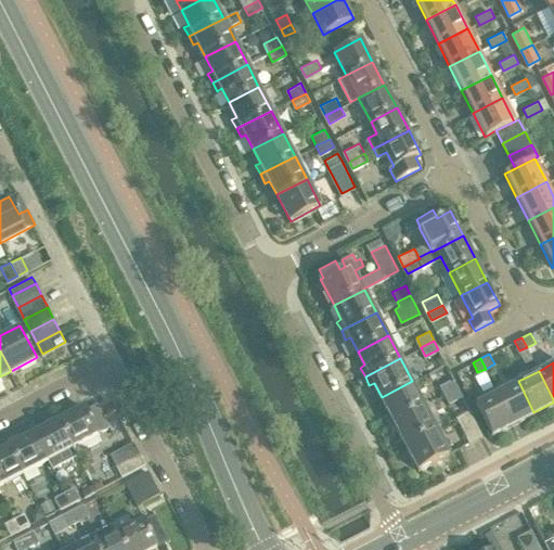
[(445,393),(456,386),(452,378),(440,384),(445,393)]
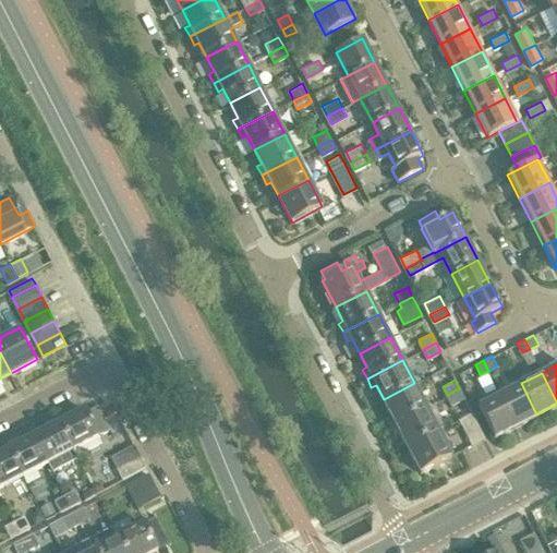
[(414,383),(384,399),(390,412),(385,416),(390,423),(425,406),(414,383)]
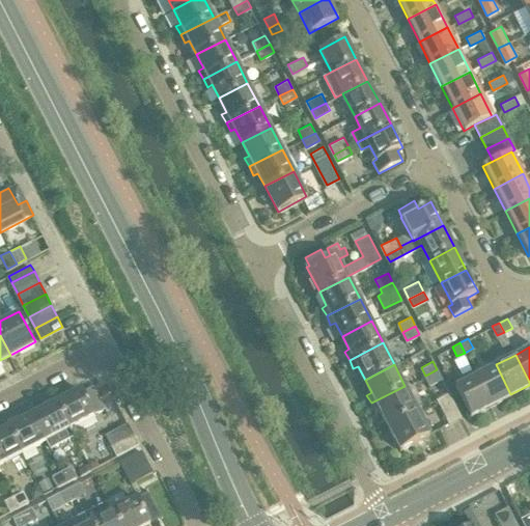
[(491,405),(510,394),(496,364),(476,375),(491,405)]
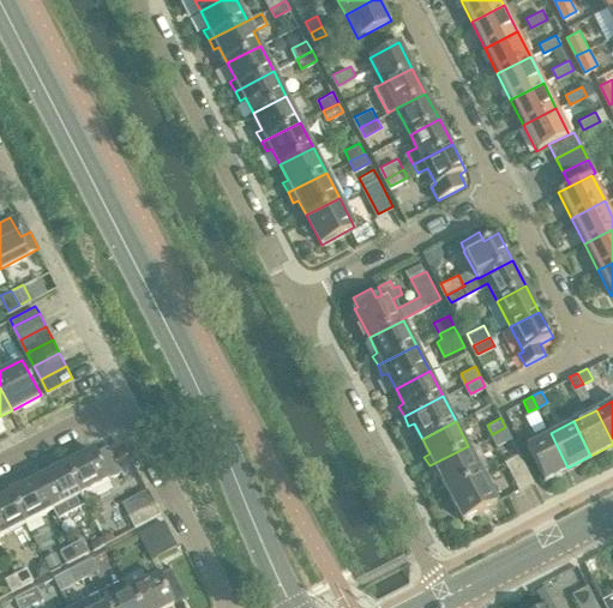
[(497,444),(511,437),(505,427),(492,434),(497,444)]
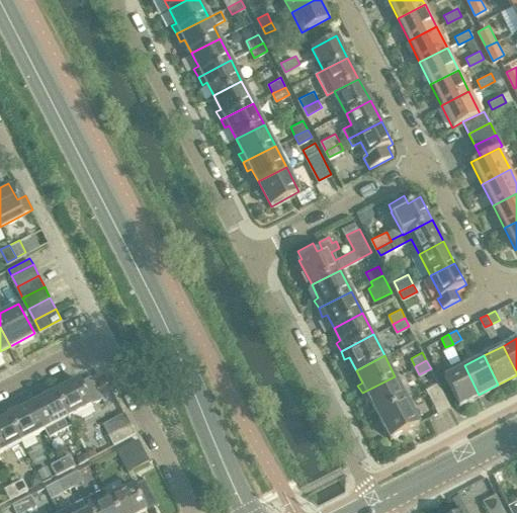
[(458,405),(479,395),(464,365),(444,376),(458,405)]
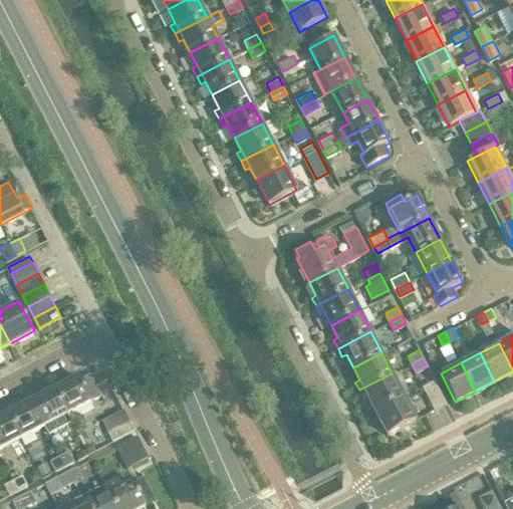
[(102,368),(91,374),(96,383),(106,377),(102,368)]
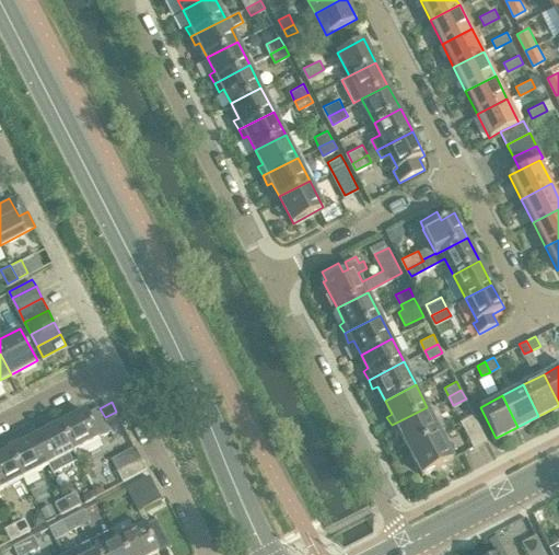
[(74,451),(112,431),(99,407),(88,413),(85,411),(60,424),(74,451)]
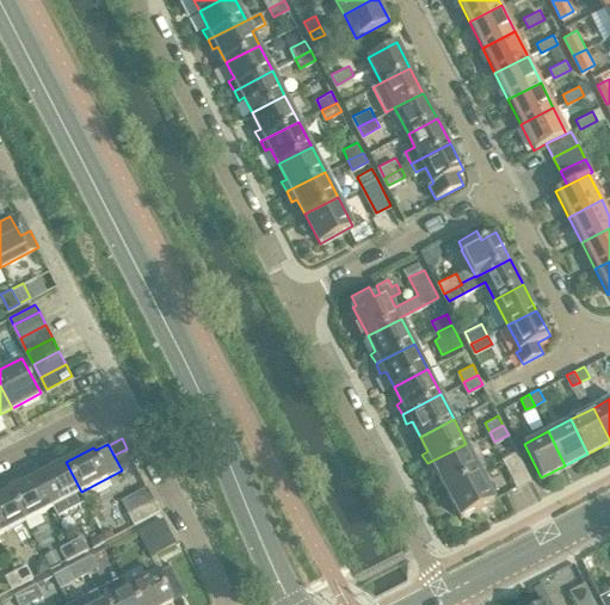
[(466,444),(427,463),(432,474),(438,471),(445,487),(480,470),(466,444)]
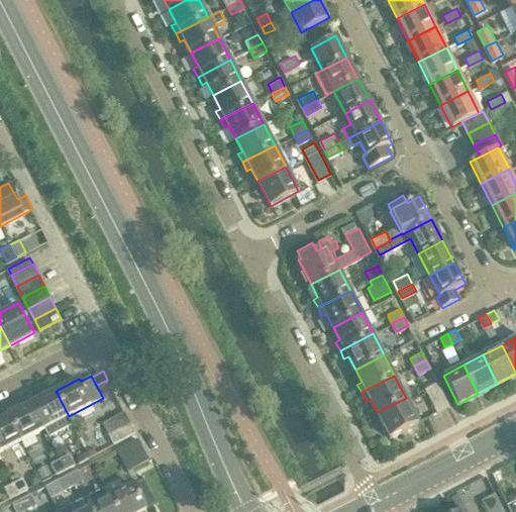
[(437,411),(449,405),(437,381),(425,387),(437,411)]
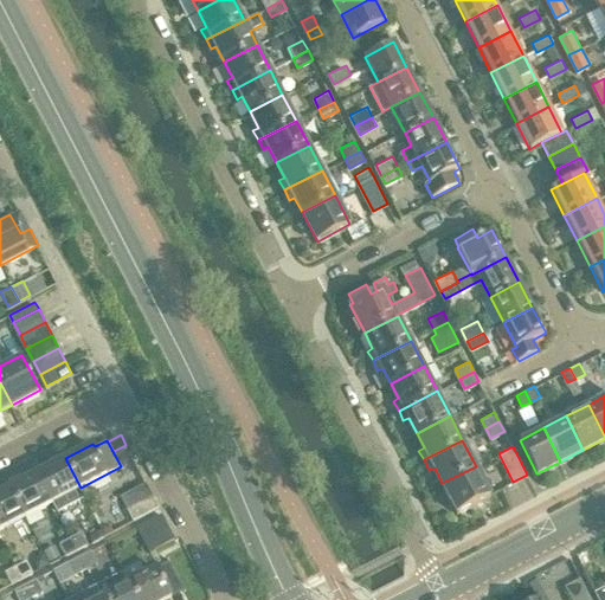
[(81,488),(65,458),(38,472),(53,501),(57,510),(84,496),(81,488)]
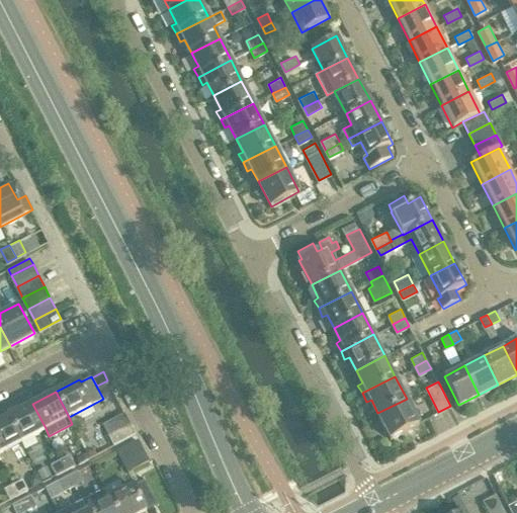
[(391,437),(419,423),(407,399),(377,413),(391,437)]
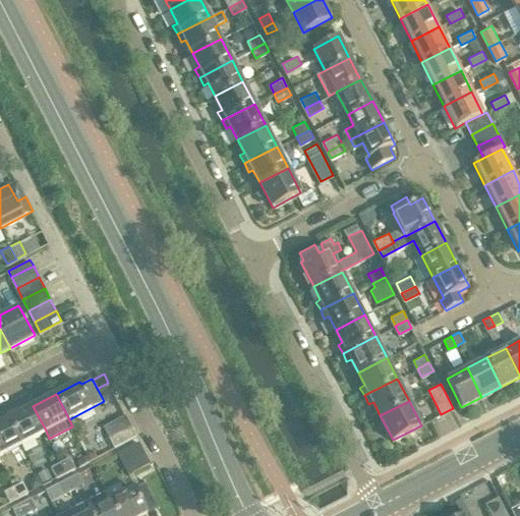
[(21,443),(46,431),(33,406),(9,417),(21,443)]
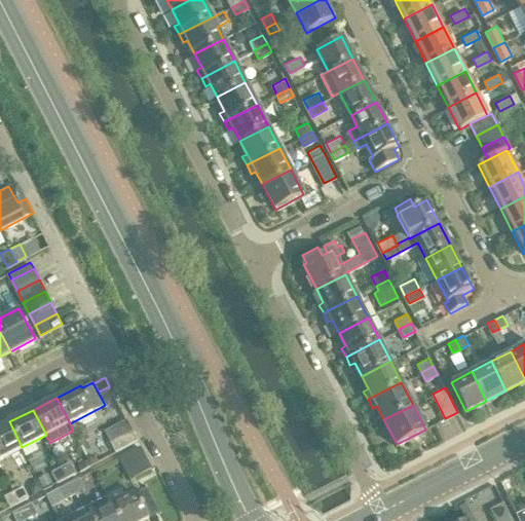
[(110,440),(132,429),(126,418),(104,430),(110,440)]
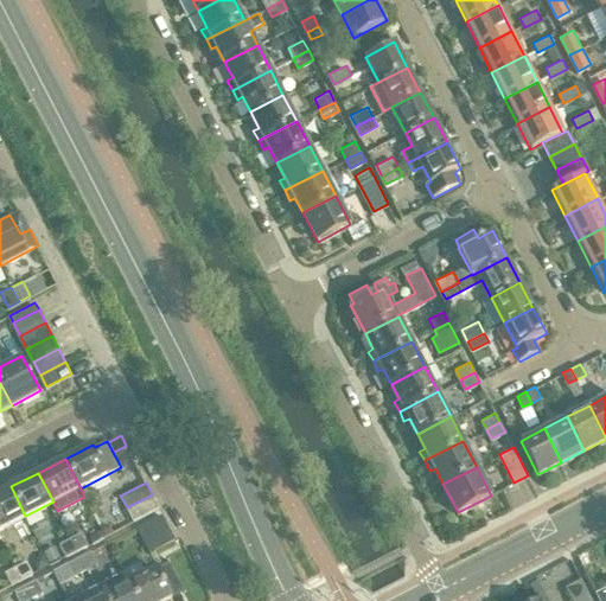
[(0,529),(25,516),(11,486),(0,491),(0,529)]
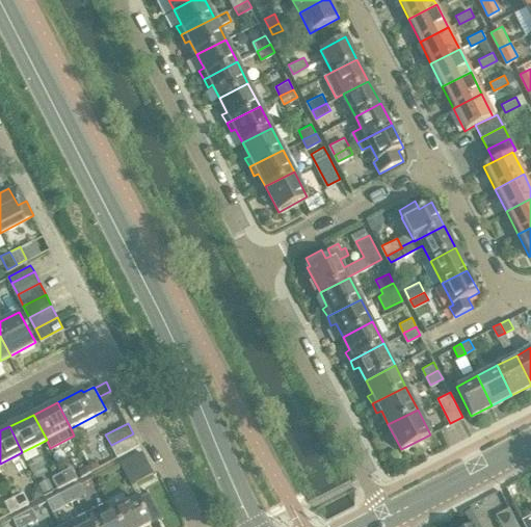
[(116,455),(139,444),(133,433),(111,445),(116,455)]
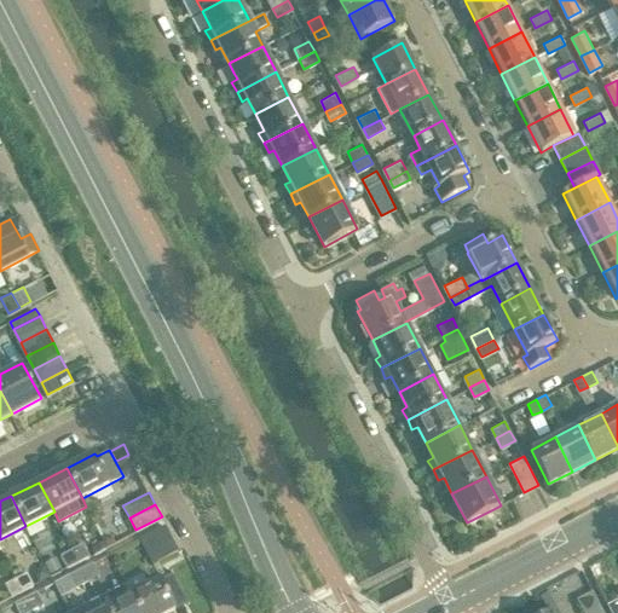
[(145,548),(172,535),(166,522),(139,536),(145,548)]
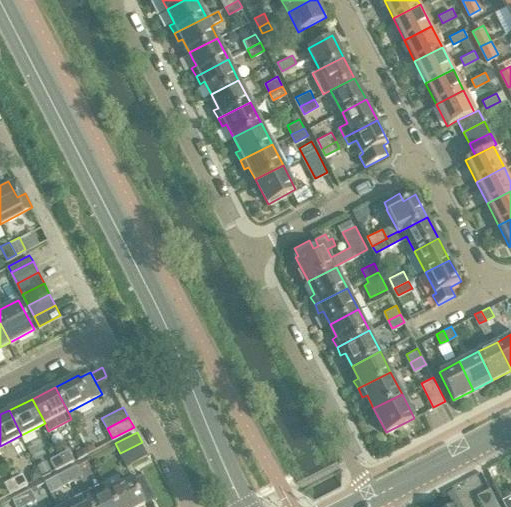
[(126,464),(147,453),(142,442),(120,453),(126,464)]
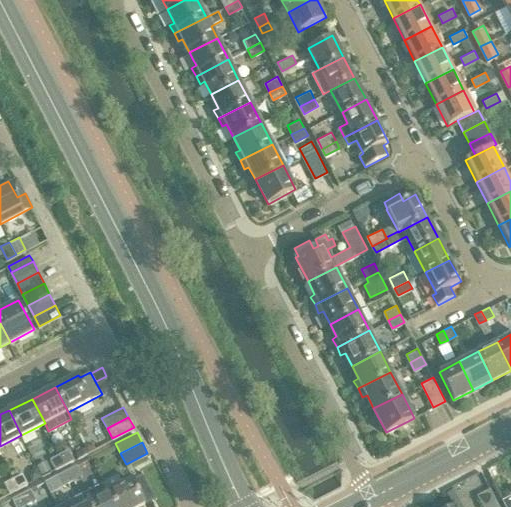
[(65,463),(74,458),(69,447),(59,452),(65,463)]
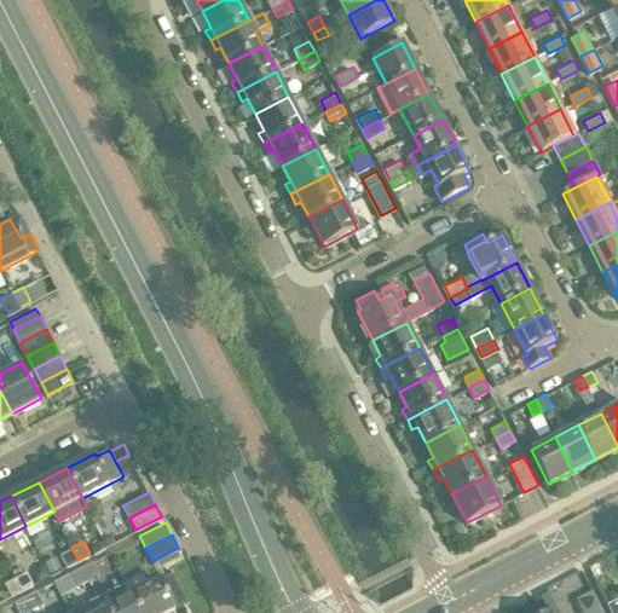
[(68,566),(79,560),(71,547),(61,553),(68,566)]
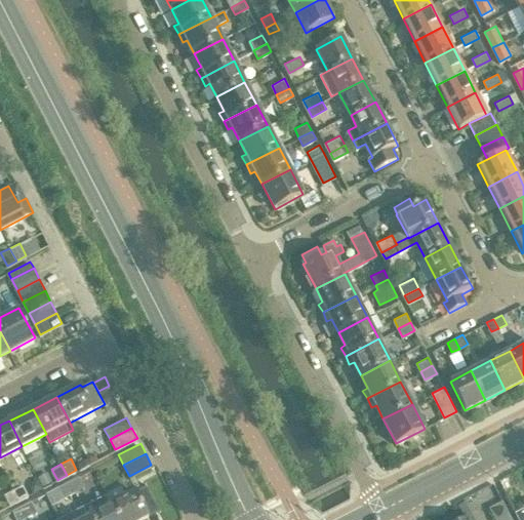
[(75,491),(84,486),(79,475),(69,480),(75,491)]
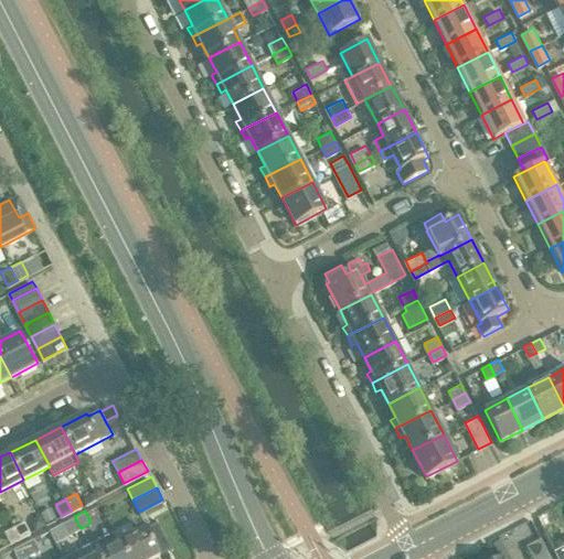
[(71,533),(81,528),(74,516),(65,522),(71,533)]
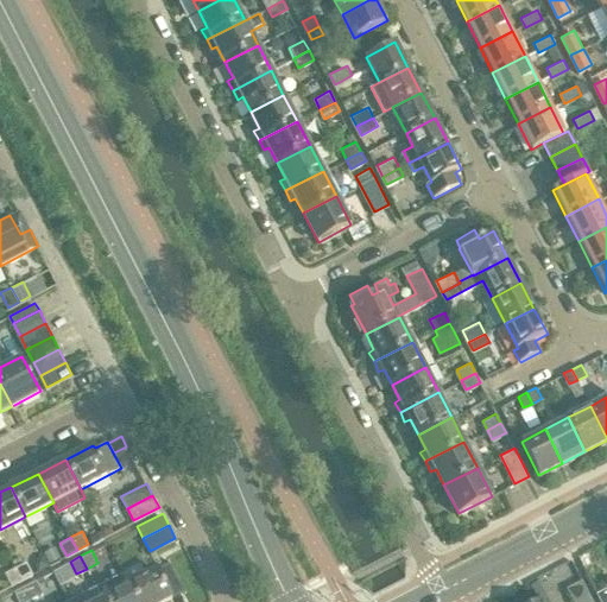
[(23,578),(33,572),(27,559),(16,565),(23,578)]
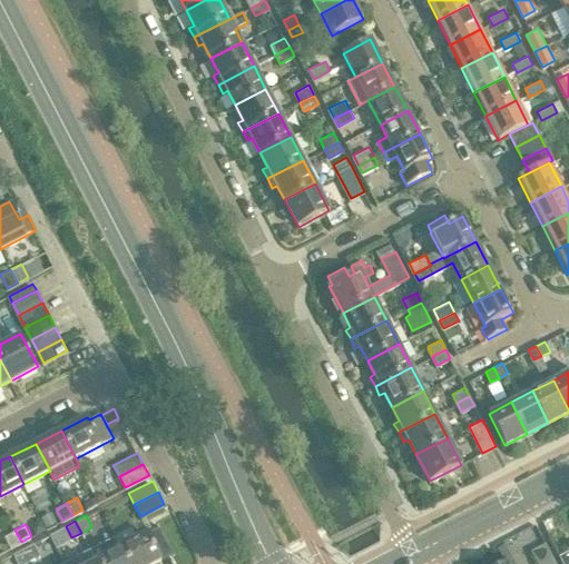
[(121,546),(129,563),(155,563),(162,561),(159,556),(172,551),(159,526),(121,546)]
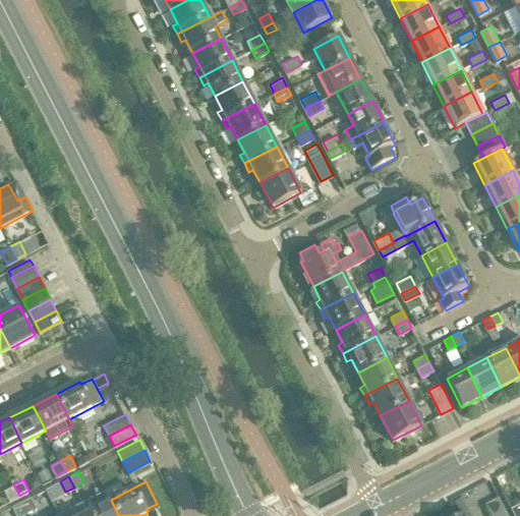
[(10,501),(19,496),(13,484),(4,490),(10,501)]
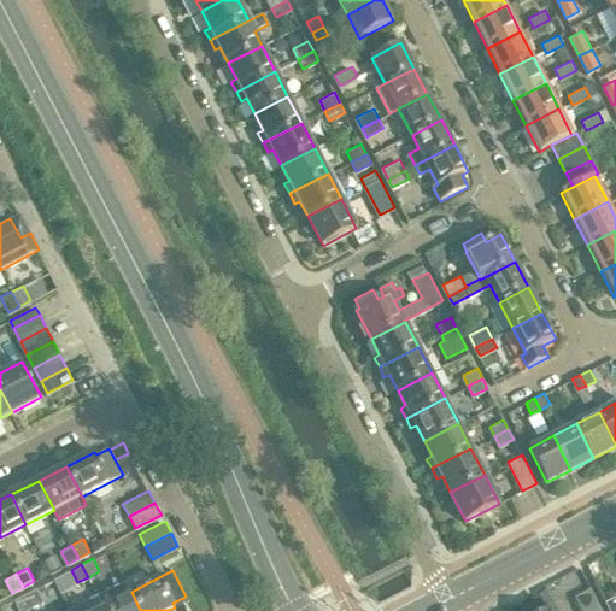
[(140,610),(132,592),(125,580),(97,594),(105,610),(140,610)]
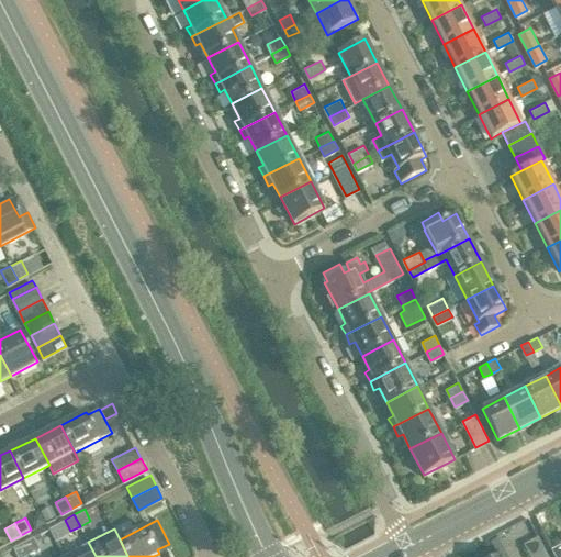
[(30,553),(40,547),(34,535),(24,541),(30,553)]
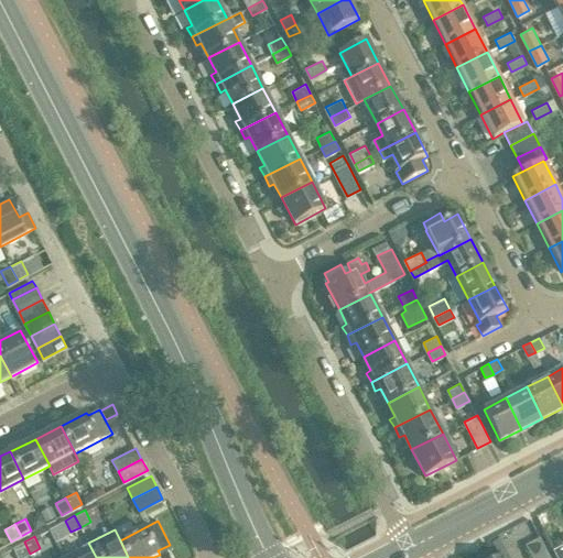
[(533,557),(551,557),(540,536),(527,543),(533,557)]
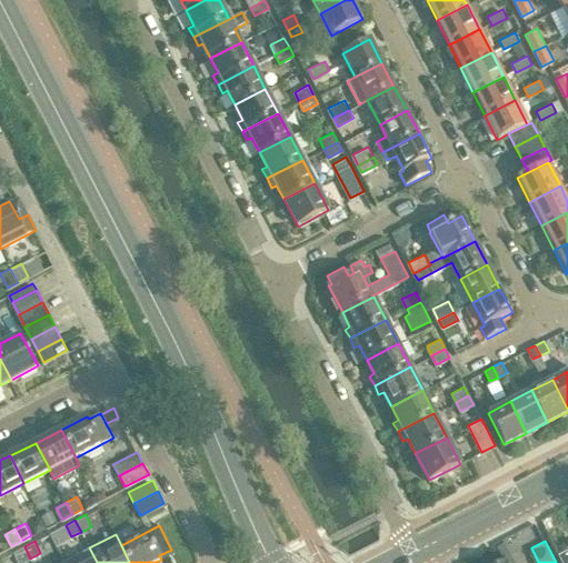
[(19,562),(20,562),(30,559),(25,546),(13,552),(19,562)]
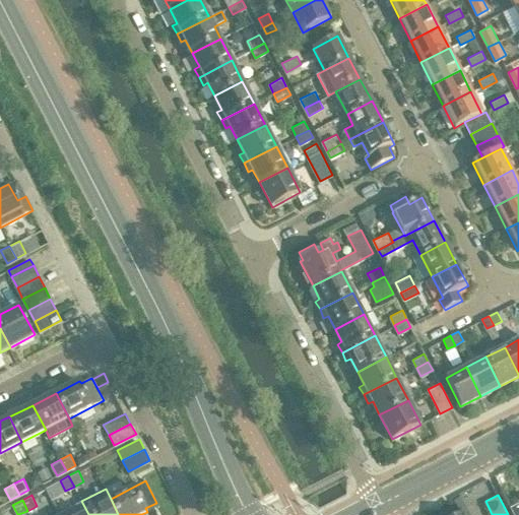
[(88,514),(81,501),(58,513),(59,514),(88,514)]
